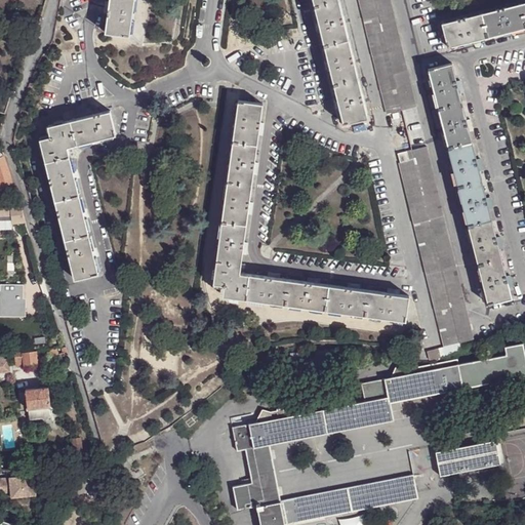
[(109,0),(109,3),(108,14),(105,33),(129,36),(134,0),(109,0)]
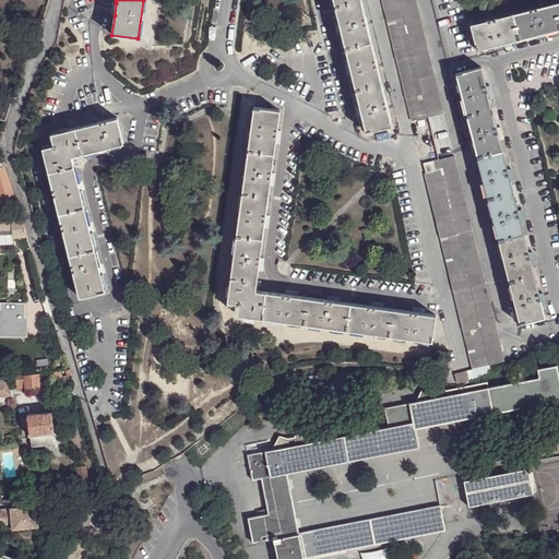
[(359,107),(360,116),(365,132),(391,126),(359,0),(332,0),(339,24),(341,34),(348,64),(351,74),(359,107)]
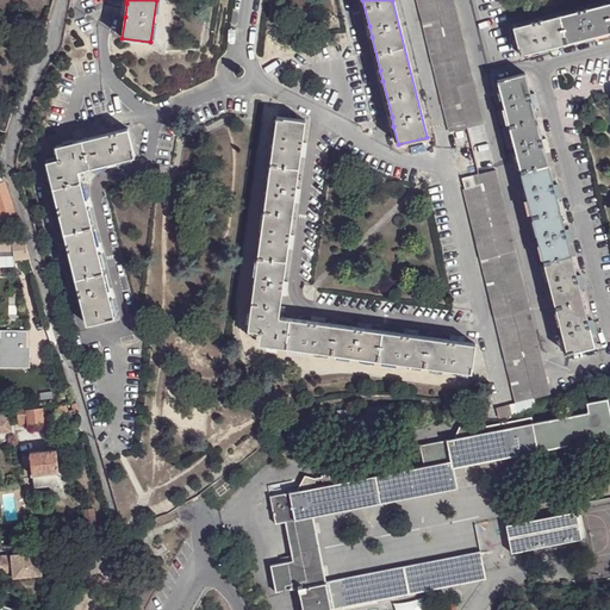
[(434,0),(417,0),(449,132),(466,128),(434,0)]
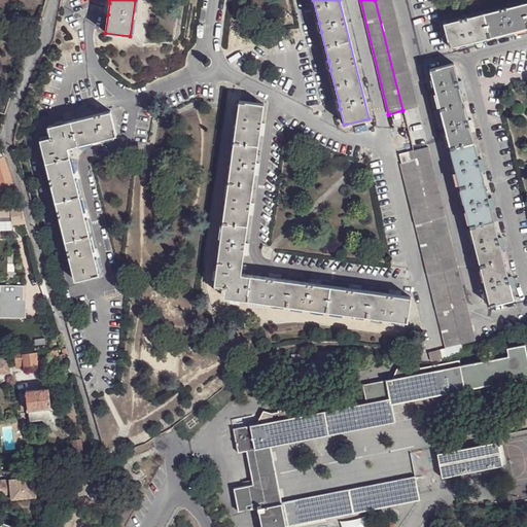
[(391,0),(375,0),(402,110),(418,107),(391,0)]
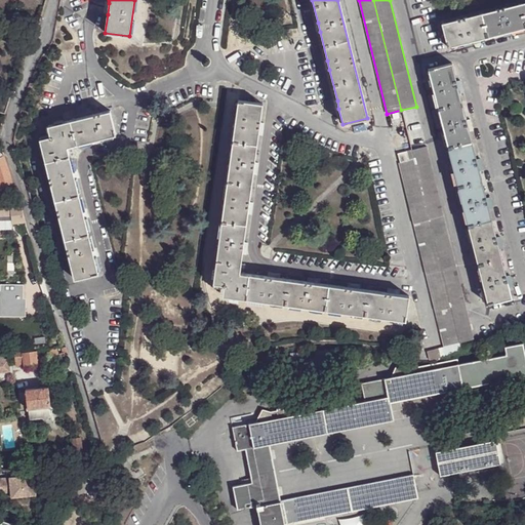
[(524,28),(524,2),(441,24),(447,48),(524,28)]
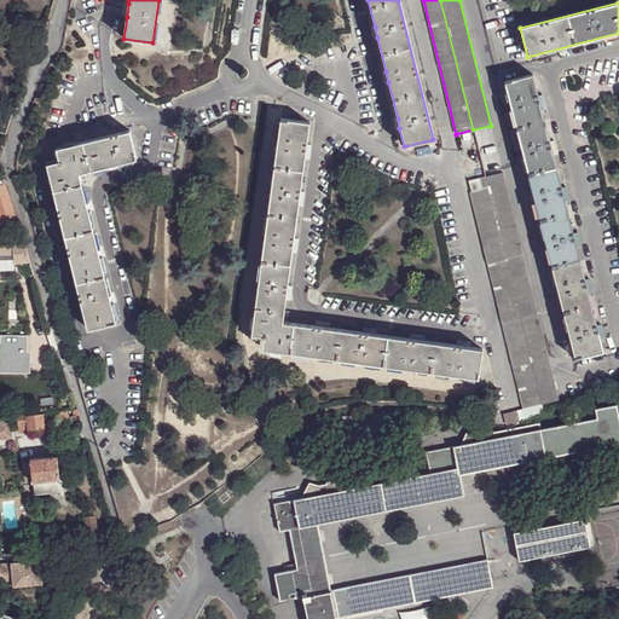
[(576,358),(603,351),(531,76),(504,82),(576,358)]
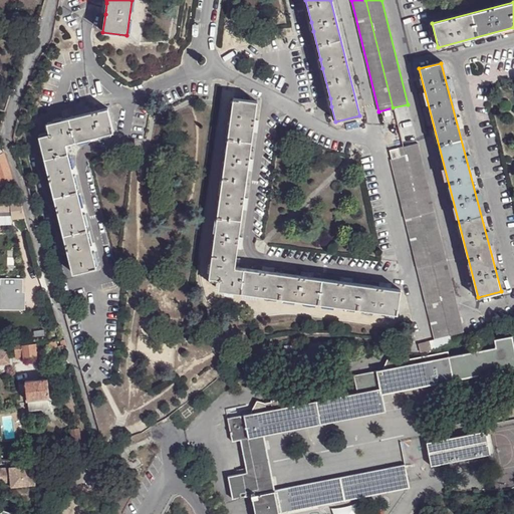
[(0,109),(5,111),(10,95),(0,93),(0,109)]
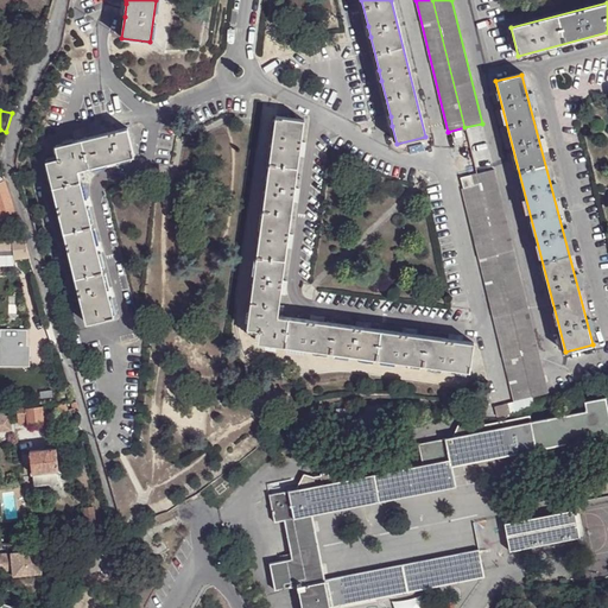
[(298,156),(301,141),(303,120),(276,116),(248,328),(257,329),(259,330),(260,334),(259,342),(469,369),(473,342),(462,341),(449,339),(416,334),(403,333),(369,328),(356,327),(324,322),(310,321),(279,316),(278,315),(279,305),(280,295),(283,282),(286,247),(289,234),(293,202),(293,189),(298,156)]
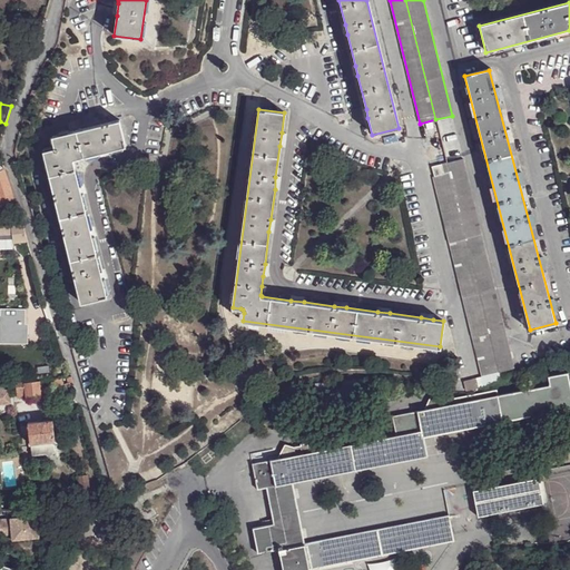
[(104,281),(101,271),(92,237),(90,229),(82,195),(80,186),(74,161),(74,159),(75,159),(82,157),(99,154),(108,151),(126,147),(119,120),(52,137),(55,145),(55,148),(51,150),(43,153),(81,304),(108,297),(104,281)]
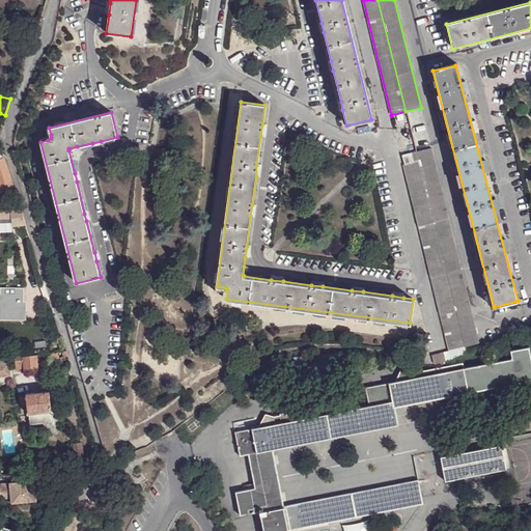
[(431,149),(416,152),(418,162),(464,344),(479,341),(431,149)]
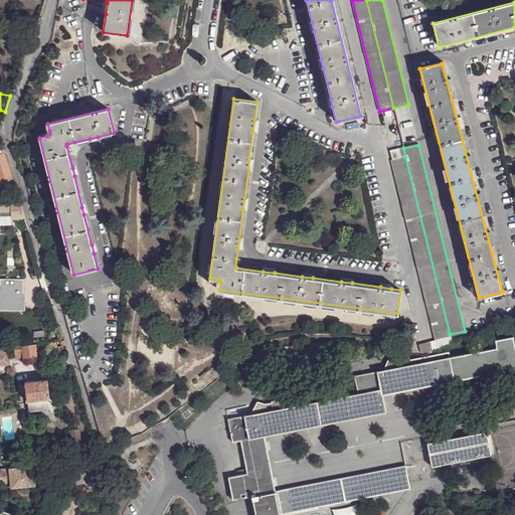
[(389,151),(391,161),(405,157),(403,148),(389,151)]
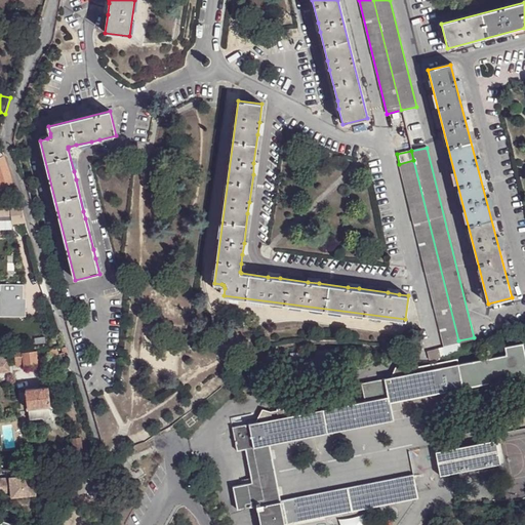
[(0,187),(13,183),(5,158),(0,159),(0,187)]
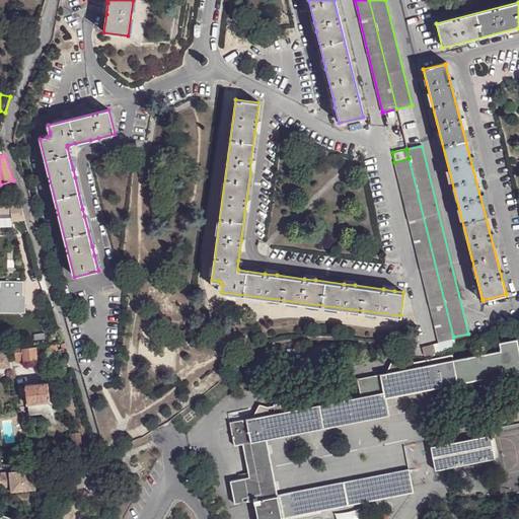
[(453,337),(409,158),(394,162),(439,341),(422,346),(426,357),(455,344),(453,337)]
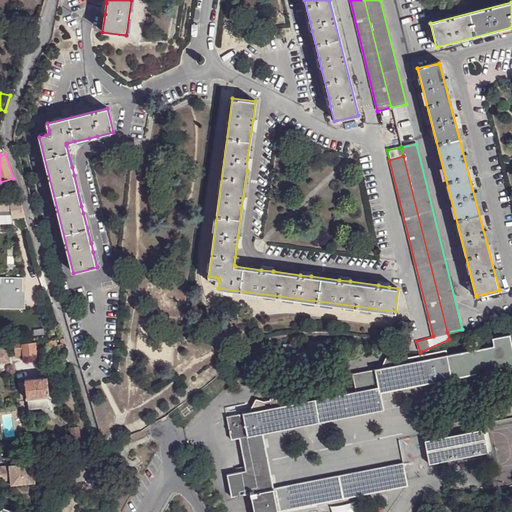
[(0,203),(11,203),(21,203),(18,194),(0,195),(0,203)]
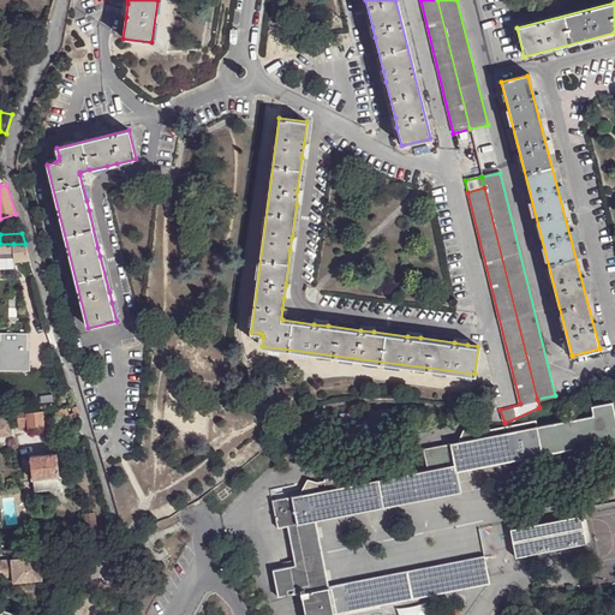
[(19,261),(30,260),(25,244),(13,244),(13,252),(13,261),(19,261)]
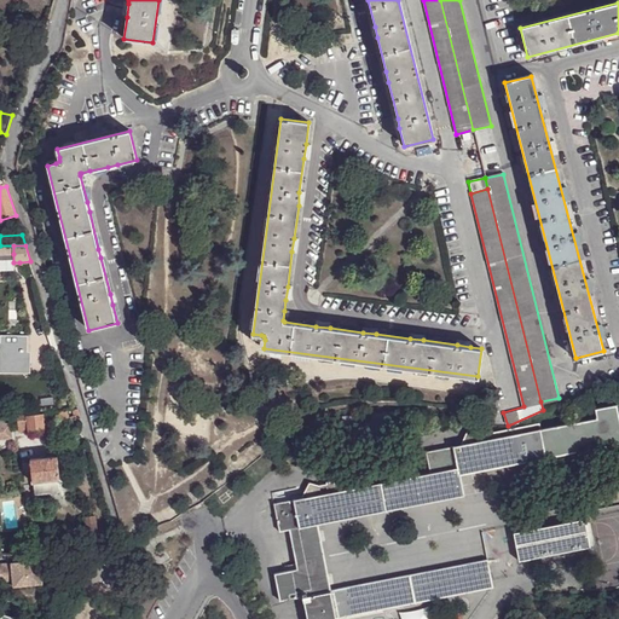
[(29,288),(36,284),(33,273),(28,275),(29,279),(27,281),(29,288)]
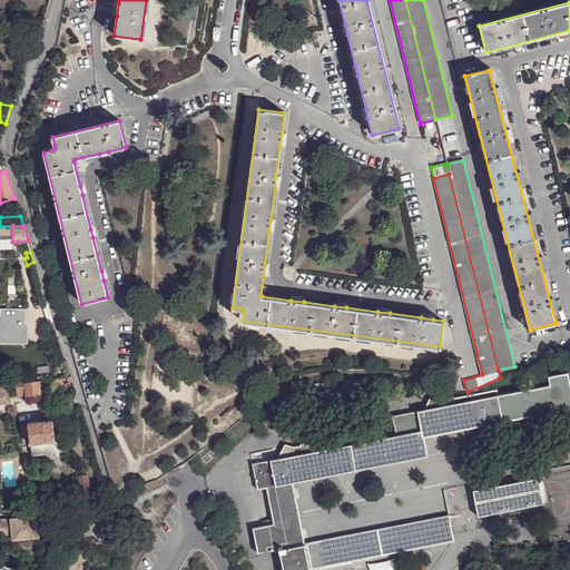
[(48,380),(51,379),(50,369),(37,371),(39,381),(48,380)]
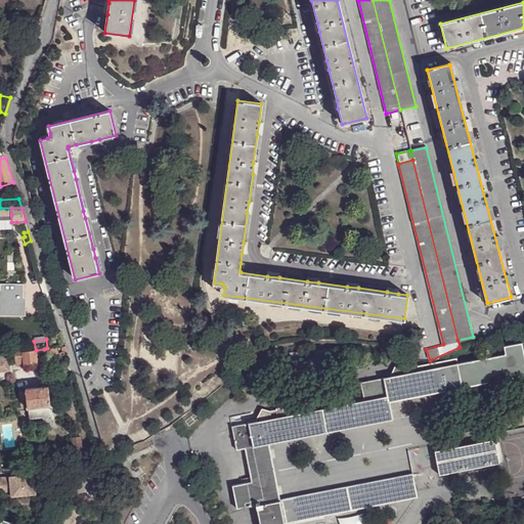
[(230,425),(234,449),(236,449),(244,448),(250,481),(231,485),(235,509),(236,509),(255,506),(259,523),(285,523),(286,523),(418,497),(413,473),(411,474),(410,473),(279,499),(269,443),(393,419),(390,401),(523,375),(523,355),(521,341),(504,345),(501,346),(503,354),(462,361),(456,362),(455,358),(413,366),(411,367),(412,372),(392,376),(359,382),(362,399),(322,406),(321,398),(316,399),(275,407),(275,410),(276,417),(257,421),(230,425)]
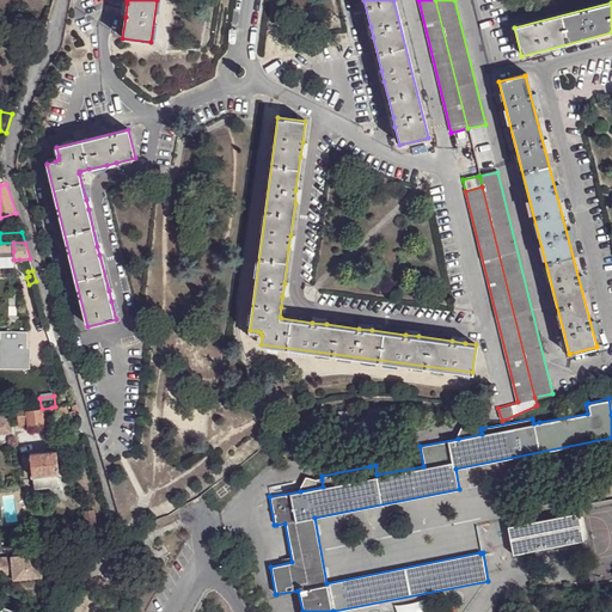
[(67,414),(78,410),(77,404),(73,405),(55,407),(51,408),(53,415),(67,414)]
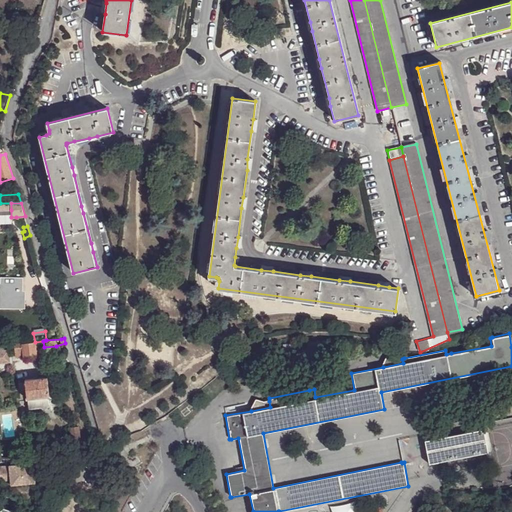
[(283,344),(285,361),(327,356),(325,339),(283,344)]
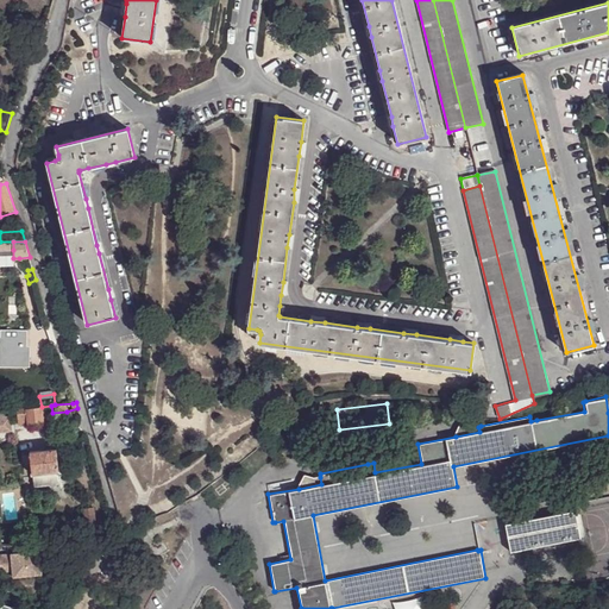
[(52,413),(51,406),(42,407),(16,410),(18,427),(54,422),(52,413)]
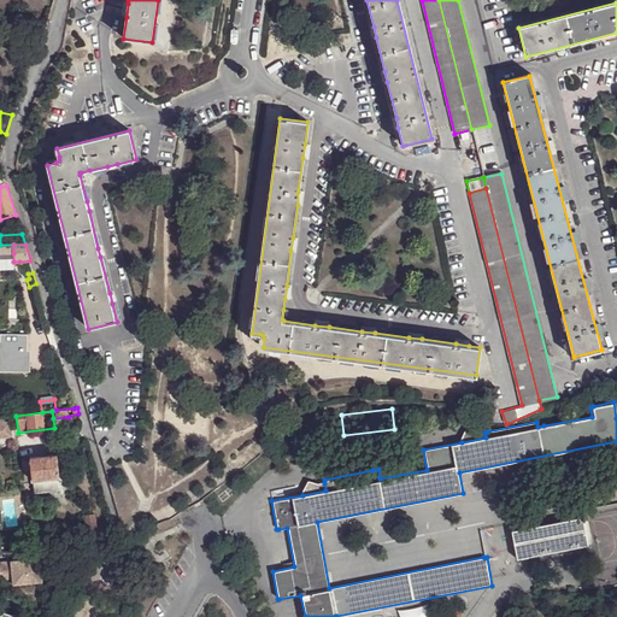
[(0,419),(1,421),(1,417),(0,417),(0,436),(11,436),(10,422),(0,422),(0,419)]
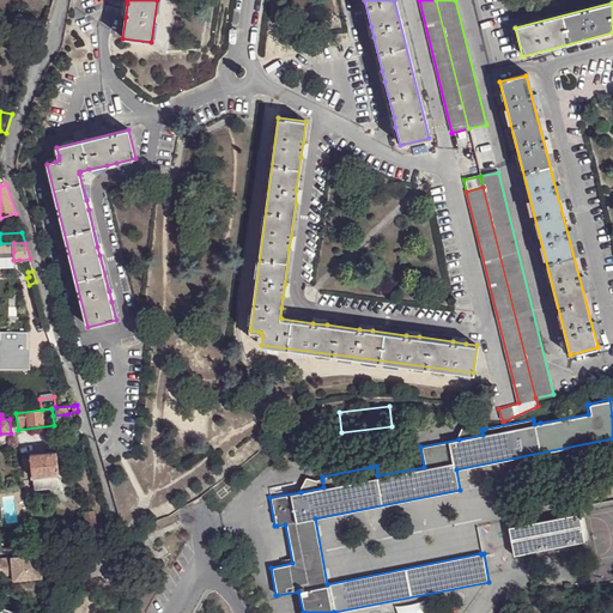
[(459,437),(459,439),(483,435),(481,430),(484,429),(484,425),(475,428),(465,425),(459,437)]
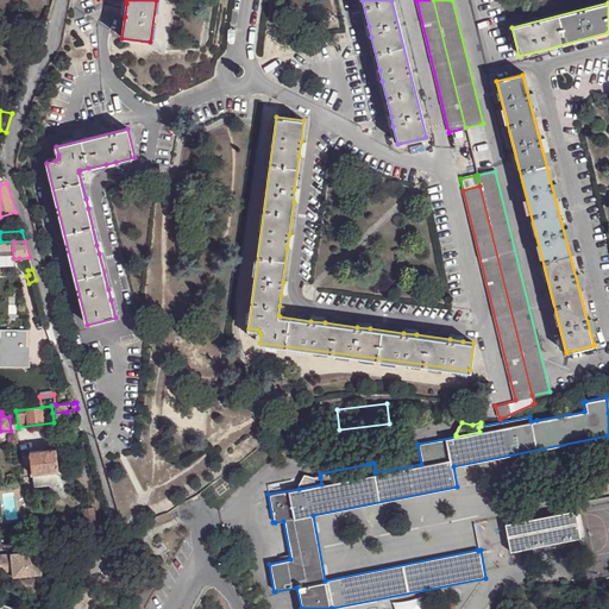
[(35,475),(58,471),(60,471),(57,449),(30,452),(33,475),(35,475)]
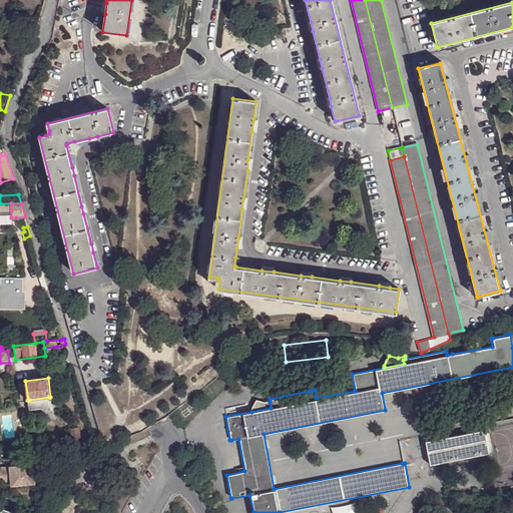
[(50,407),(49,397),(29,400),(30,410),(50,407)]
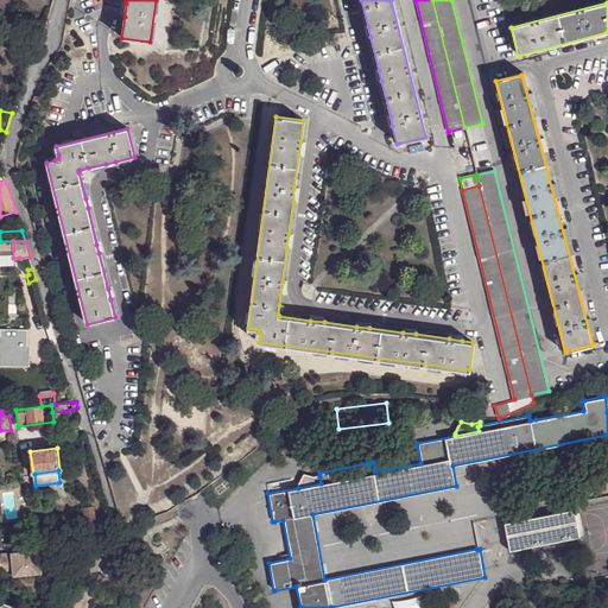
[(298,486),(298,488),(321,483),(320,476),(314,476),(304,474),(298,486)]
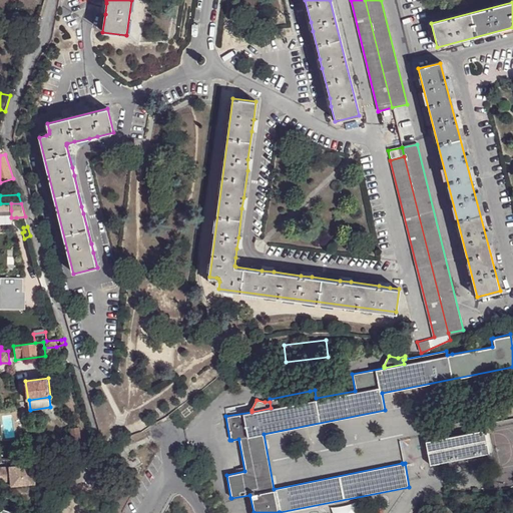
[(461,435),(426,442),(424,442),(429,464),(430,464),(431,465),(489,453),(484,430),(482,431),(461,435)]
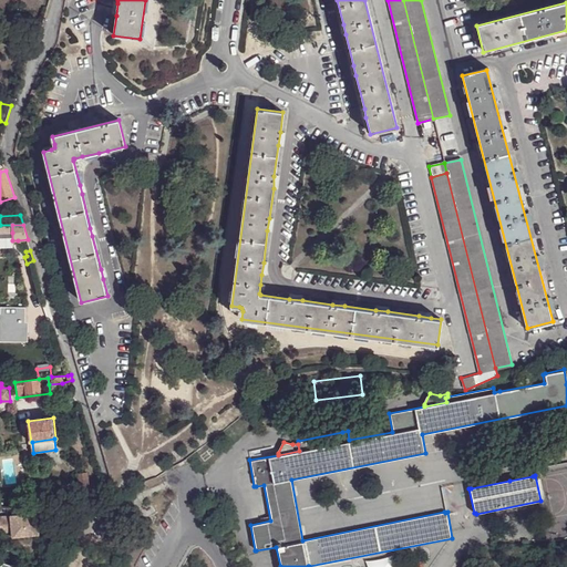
[(55,512),(38,514),(39,531),(57,528),(55,512)]
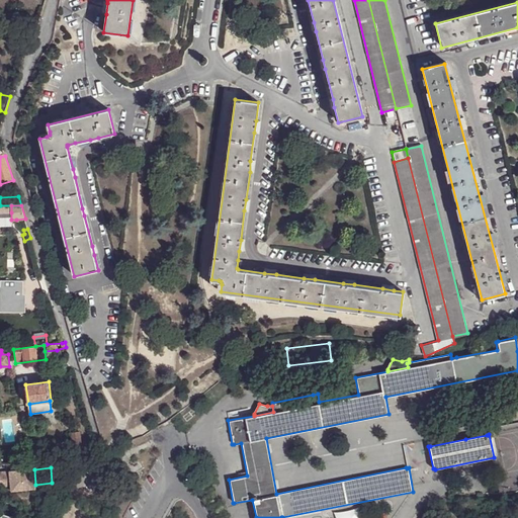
[(34,469),(10,471),(12,486),(12,491),(36,488),(35,485),(34,469)]
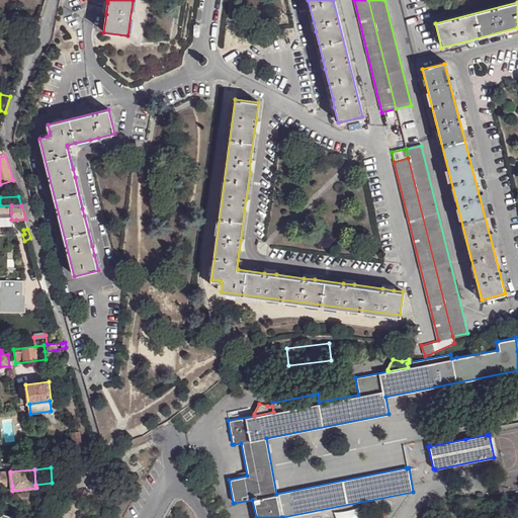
[(10,471),(0,471),(0,475),(1,487),(12,486),(10,471)]
